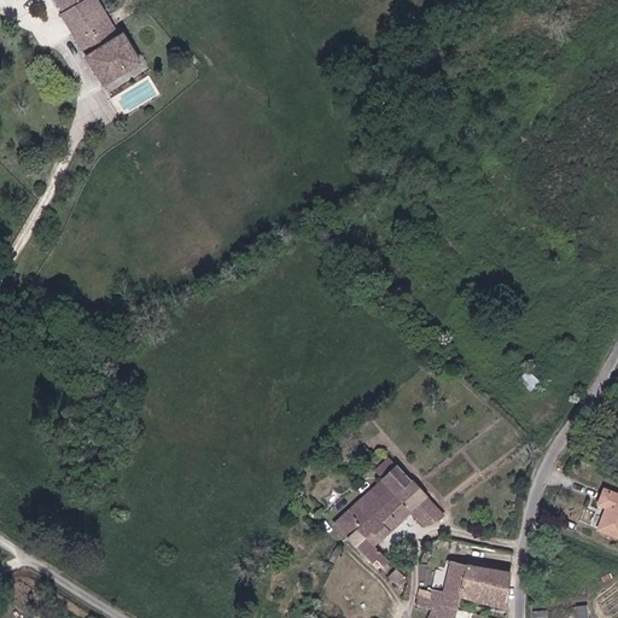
[(88,28),(110,17),(98,0),(76,0),(74,3),(85,22),(88,28)]
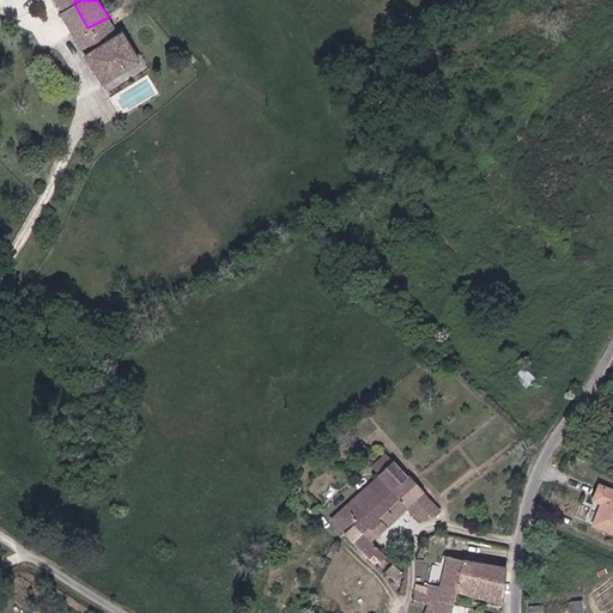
[(84,22),(73,2),(60,8),(59,10),(70,29),(84,22)]
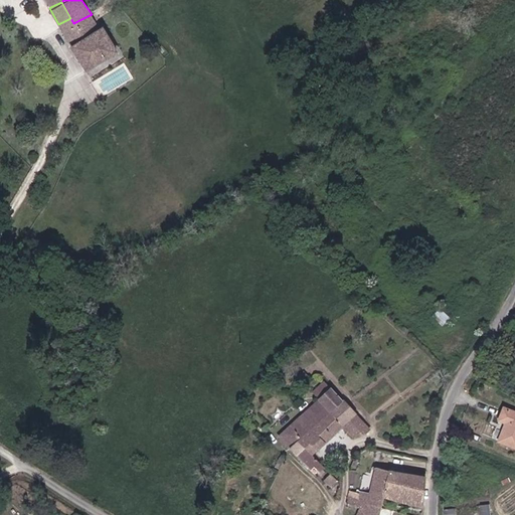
[(83,69),(117,49),(102,22),(97,24),(92,14),(73,23),(70,18),(58,24),(83,69)]
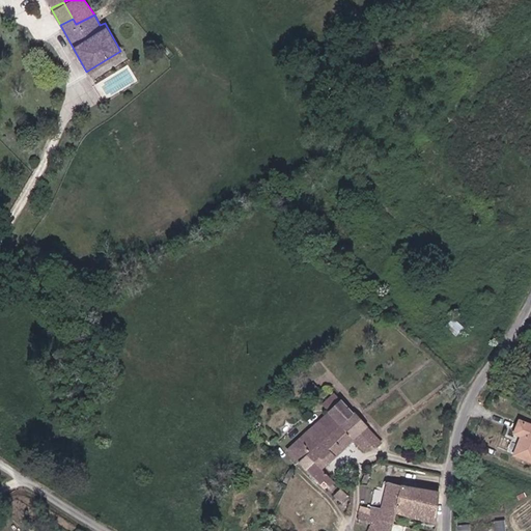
[(299,464),(308,454),(353,414),(341,401),(286,450),(299,464)]
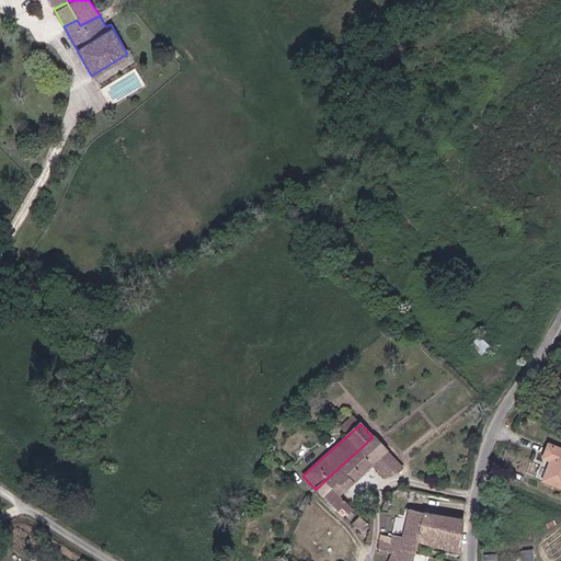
[(402,468),(395,459),(373,437),(325,480),(341,495),(376,464),(386,476),(393,468),(398,473),(402,468)]
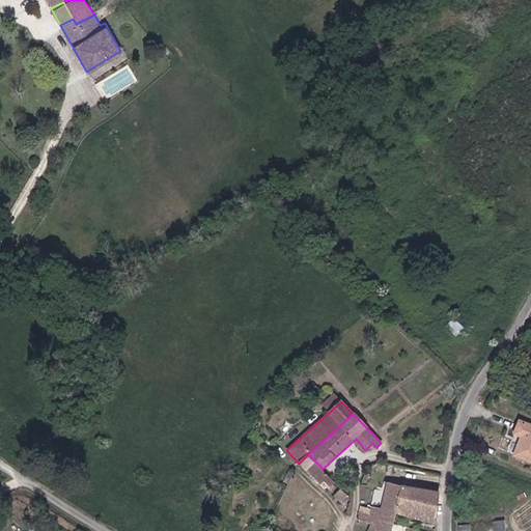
[(530,424),(518,420),(513,430),(522,434),(512,454),(530,463),(530,424)]
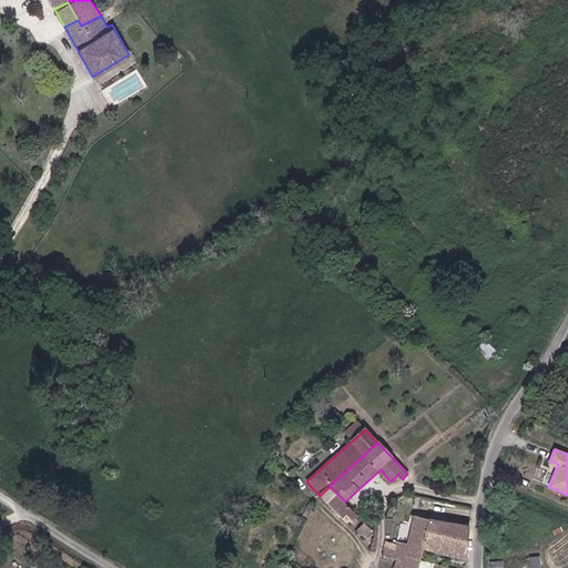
[(354,521),(359,517),(345,501),(330,486),(320,496),(343,519),(348,515),(354,521)]
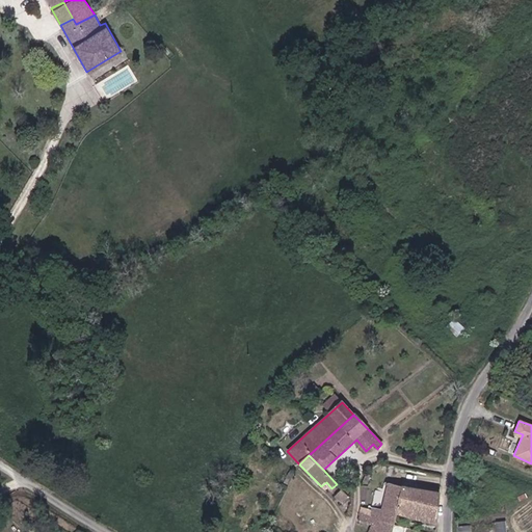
[(307,525),(327,502),(301,477),(284,511),(304,531),(308,531),(312,529),(307,525)]
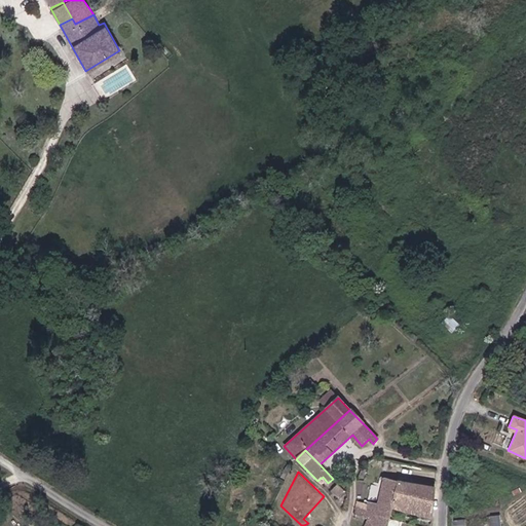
[(395,509),(437,517),(436,486),(413,481),(413,483),(386,477),(382,492),(365,489),(365,493),(359,491),(358,494),(357,501),(366,503),(379,505),(376,517),(390,521),(395,509)]
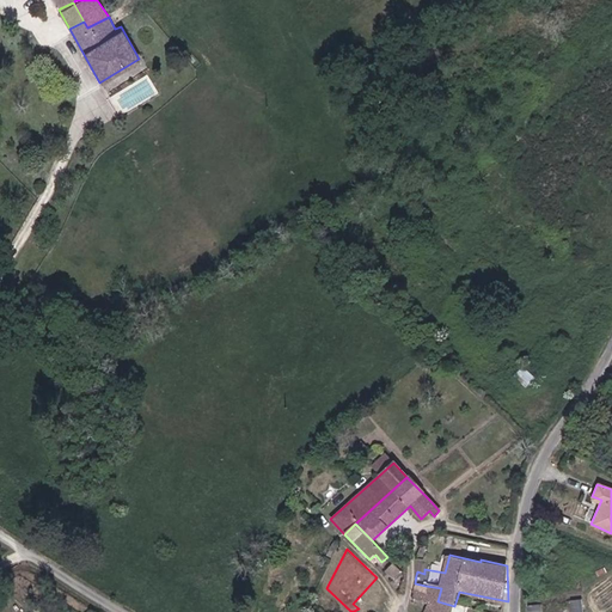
[(395,579),(403,573),(393,563),(386,570),(395,579)]
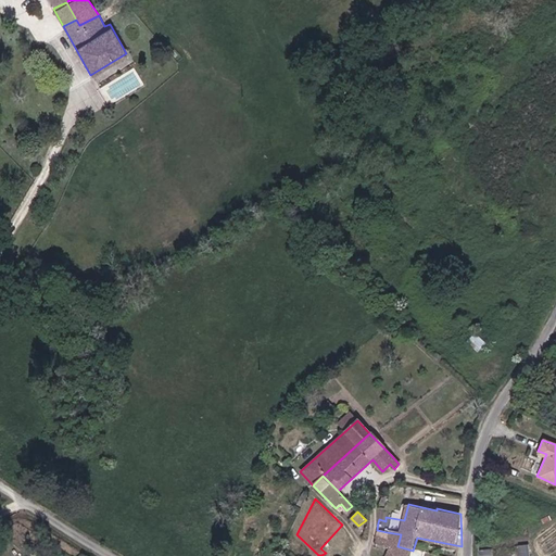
[(377,530),(374,544),(382,546),(387,532),(377,530)]
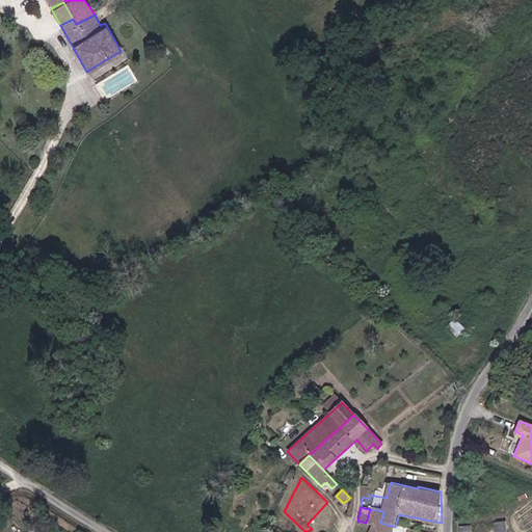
[(370,509),(366,523),(370,524),(379,527),(380,523),(383,511),(370,509)]
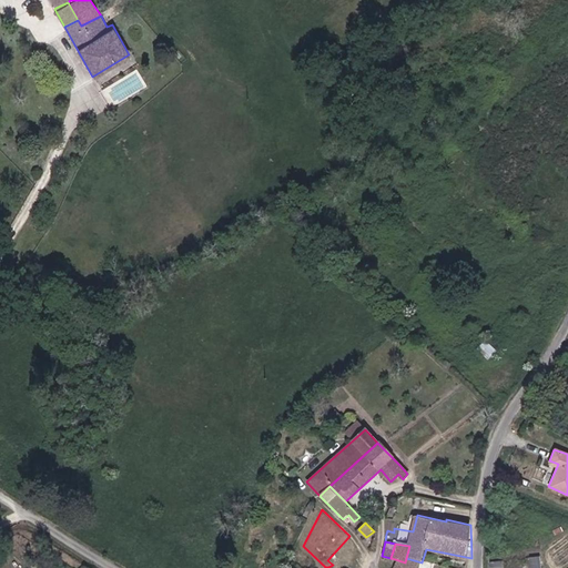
[(533,567),(533,557),(504,560),(504,567),(533,567)]
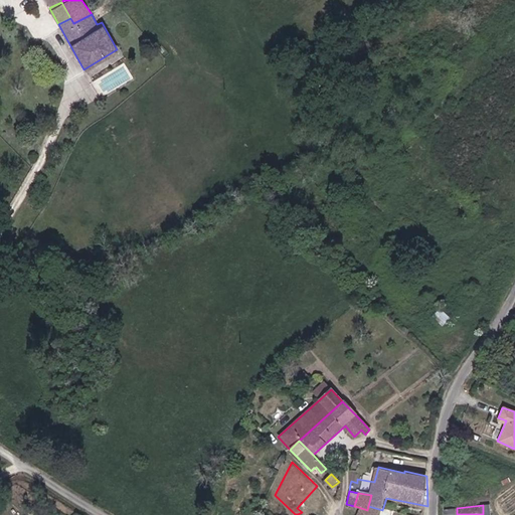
[(367,510),(365,514),(380,514),(382,510),(368,506),(367,510)]
